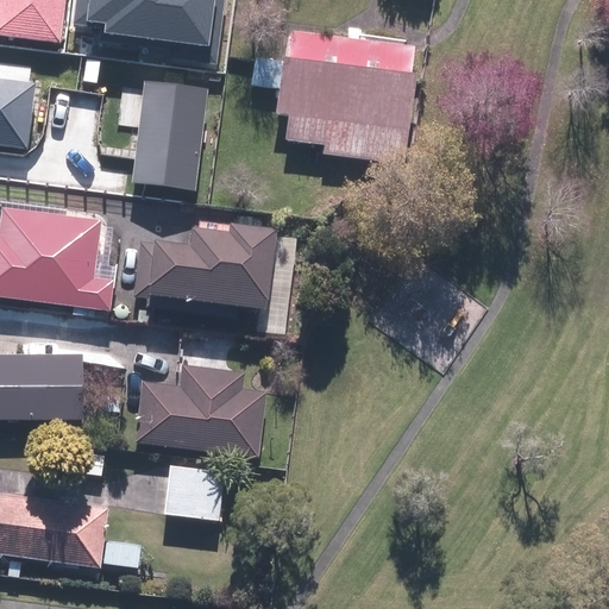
[(0,0),(0,35),(61,43),(66,0),(0,0)]
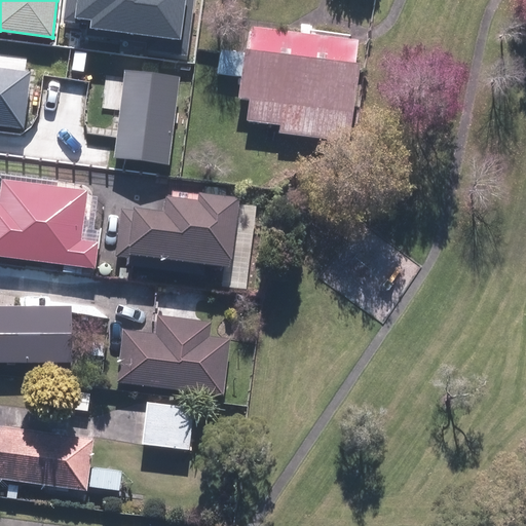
[(186,54),(193,0),(66,0),(63,22),(89,25),(88,34),(148,41),(147,49),(186,54)]
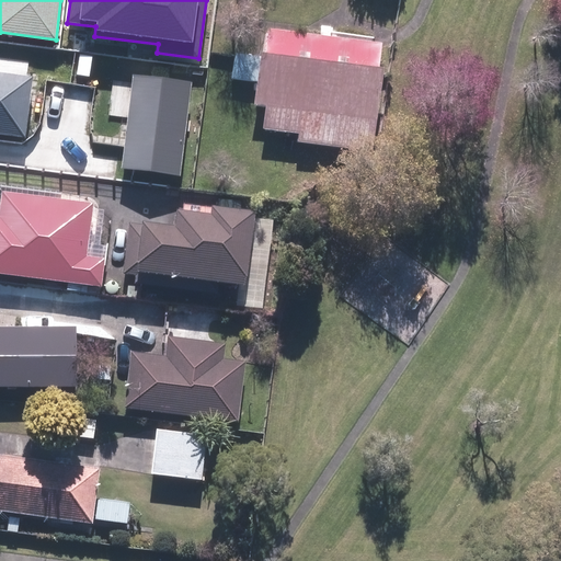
[(270,29),(259,104),(271,106),(267,128),(301,133),(300,141),(376,152),(387,68),(380,67),(384,44),(270,29)]
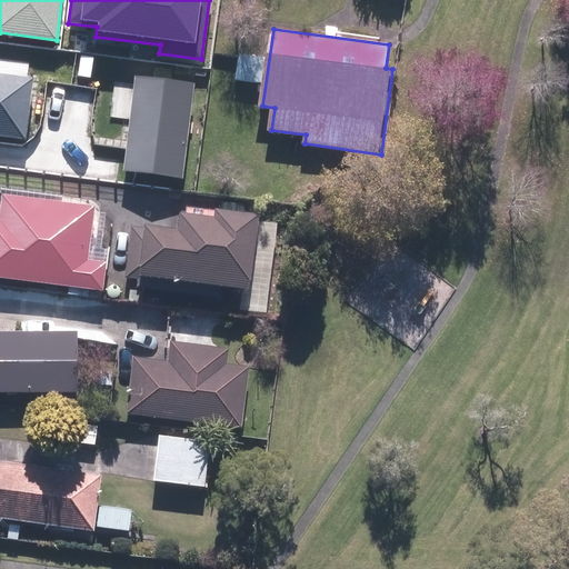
[(33,78),(0,73),(0,132),(26,136),(33,78)]
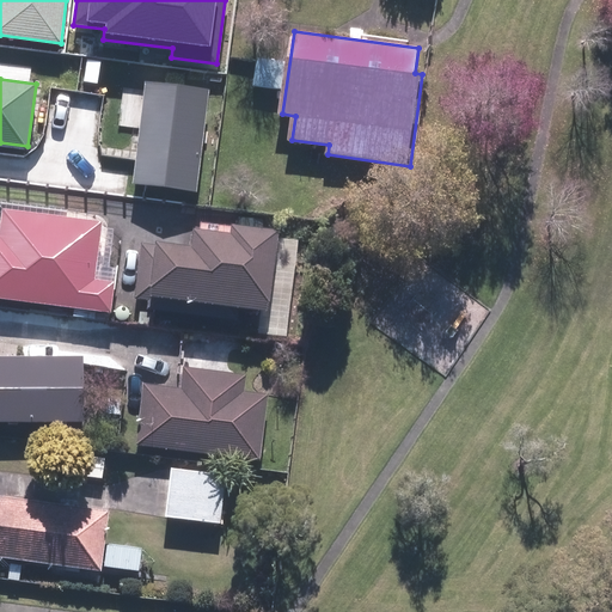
[(132,184),(197,193),(210,90),(145,83),(132,184)]
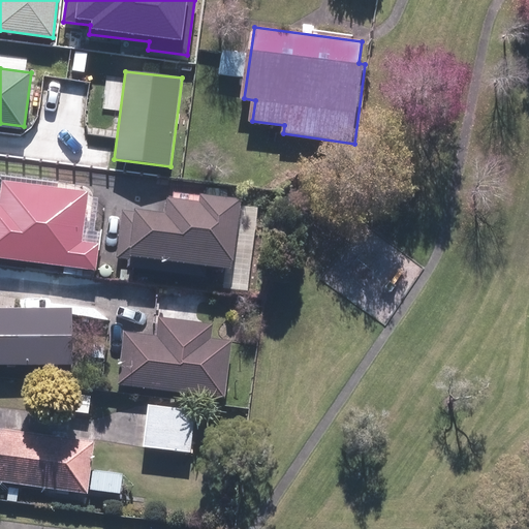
[(86,242),(90,187),(7,182),(6,205),(0,204),(0,254),(66,259),(66,267),(100,270),(101,243),(86,242)]
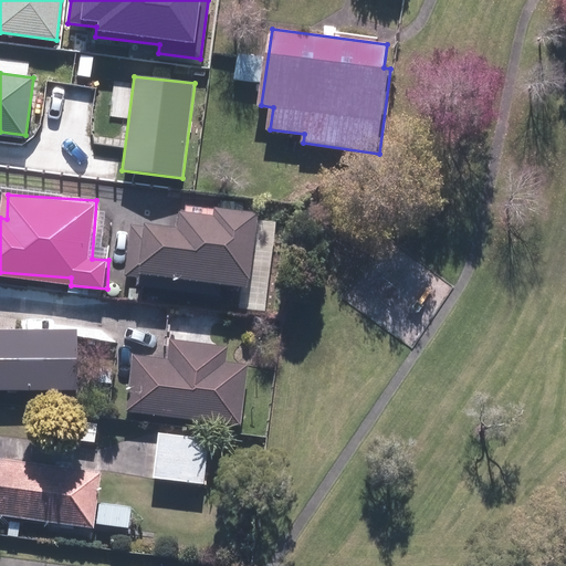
[(219,202),(218,212),(184,208),(181,226),(149,221),(148,227),(133,224),(128,249),(147,252),(144,273),(251,289),(263,209),(219,202)]
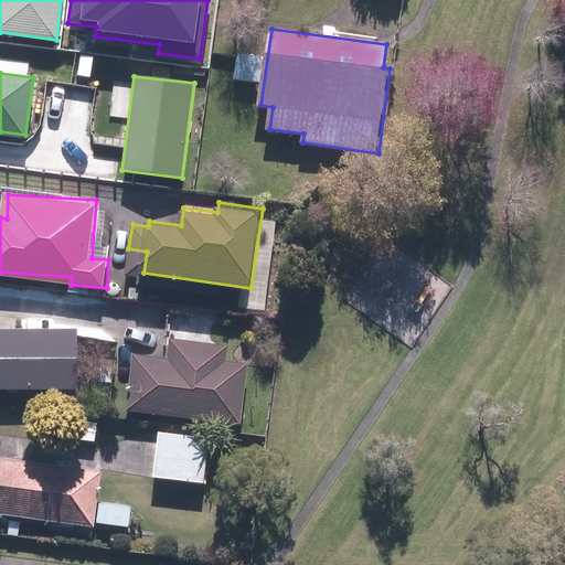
[(82,327),(0,327),(0,388),(83,388),(82,327)]
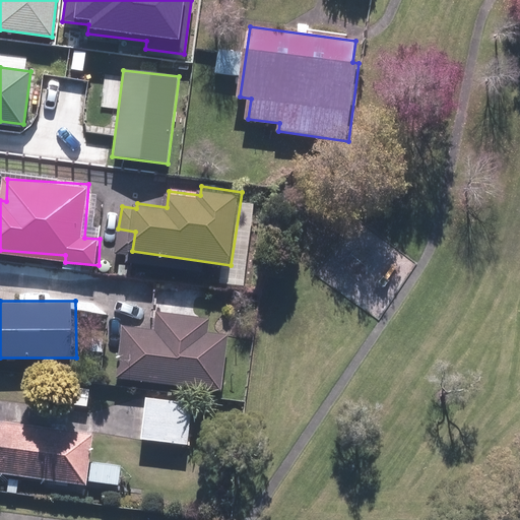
[(231,334),(208,331),(210,317),(157,311),(155,329),(125,325),(118,379),(223,391),(231,334)]
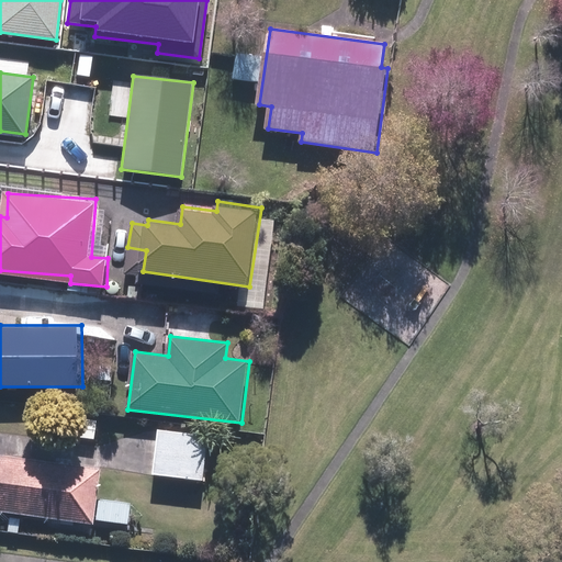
[(210,435),(160,429),(155,474),(204,480),(210,435)]
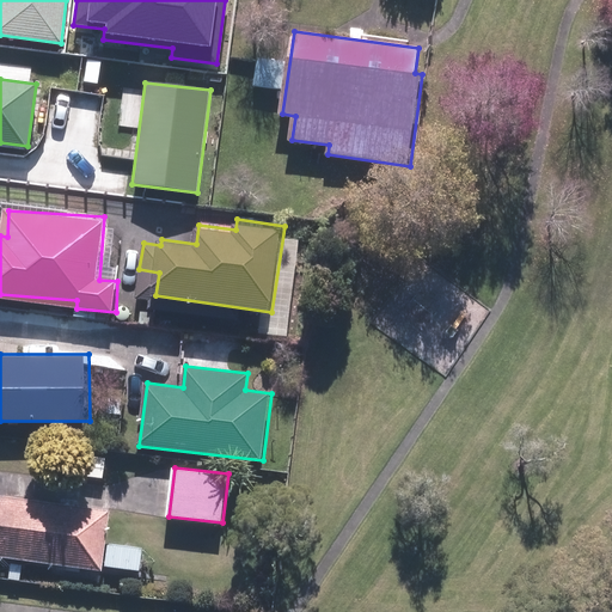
[(112,509),(0,494),(0,555),(104,569),(112,509)]
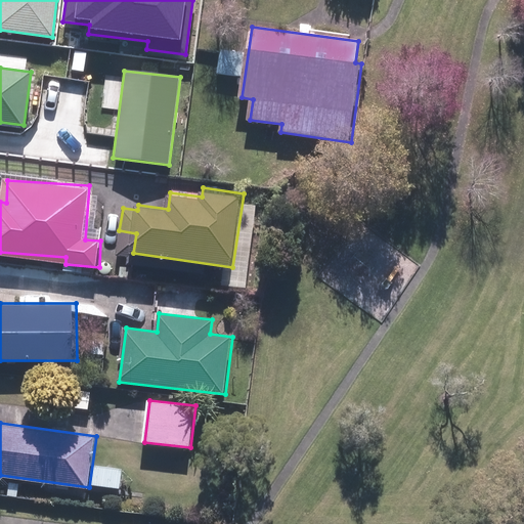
[(124,469),(95,465),(92,483),(121,488),(124,469)]
